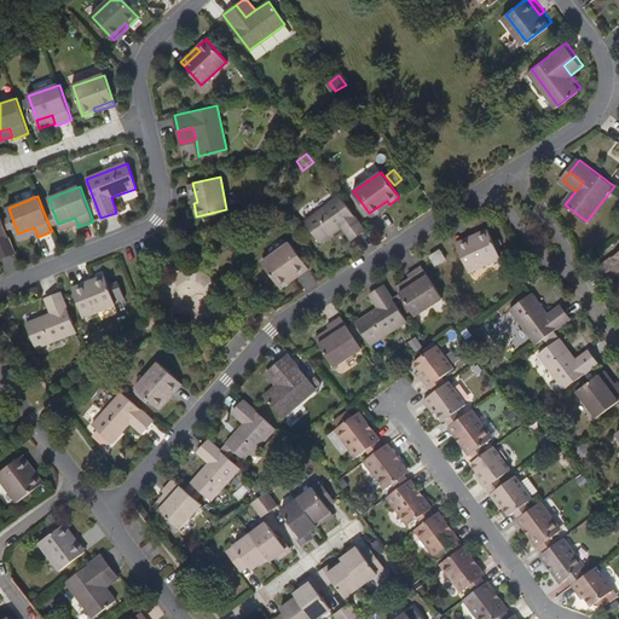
[(366,230),(342,196),(307,221),(323,243),(345,226),(354,239),(366,230)]
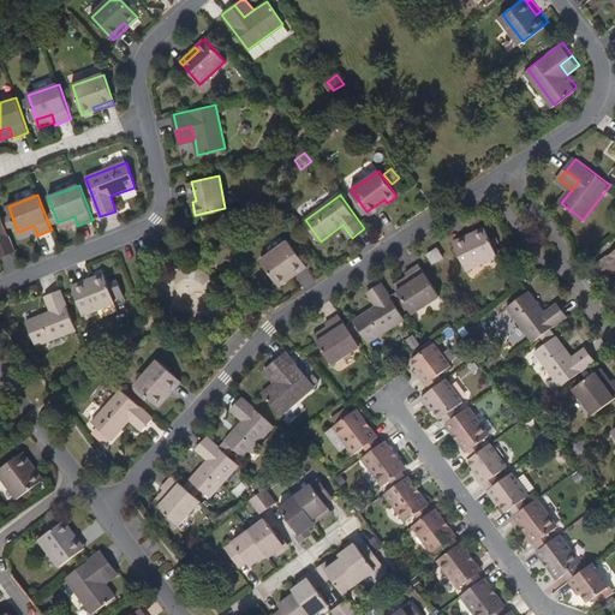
[(370,215),(387,203),(384,199),(366,212),(370,215)]
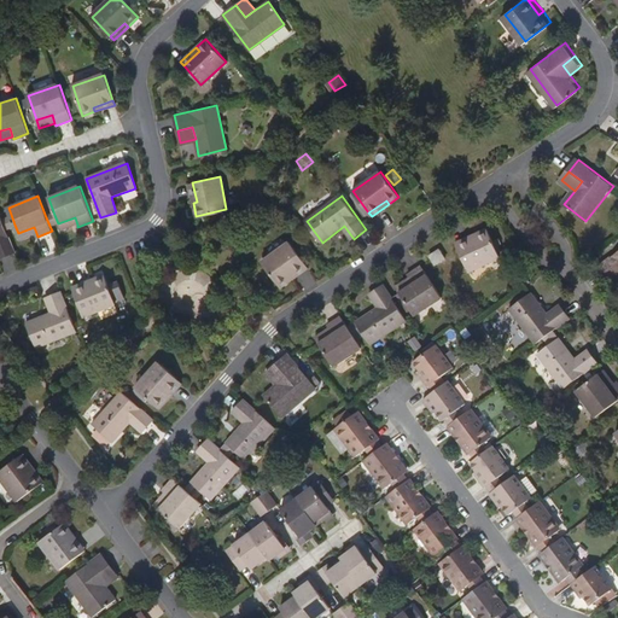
[(5,228),(0,214),(0,257),(15,251),(9,237),(5,228)]
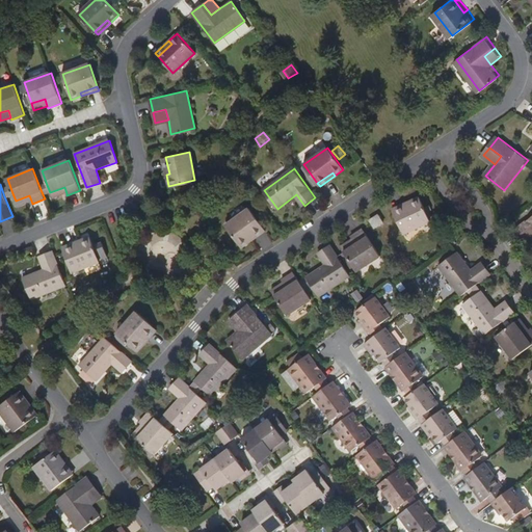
[(50,192),(47,185),(40,187),(43,194),(50,192)]
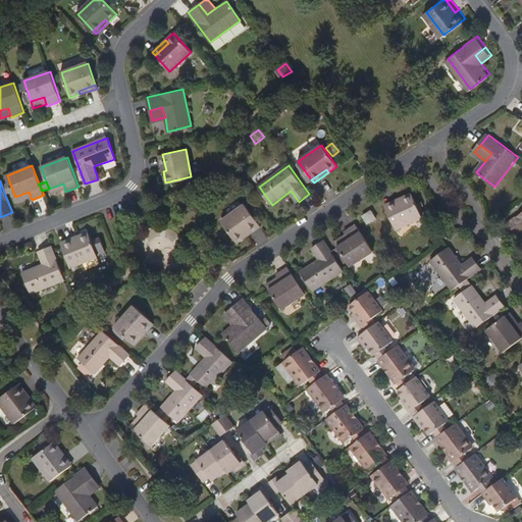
[(51,195),(65,190),(63,184),(49,189),(51,195)]
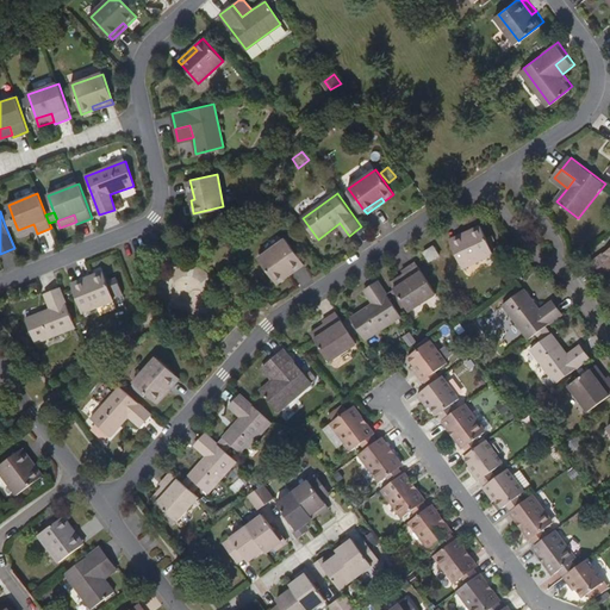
[(18,230),(14,222),(5,225),(8,234),(18,230)]
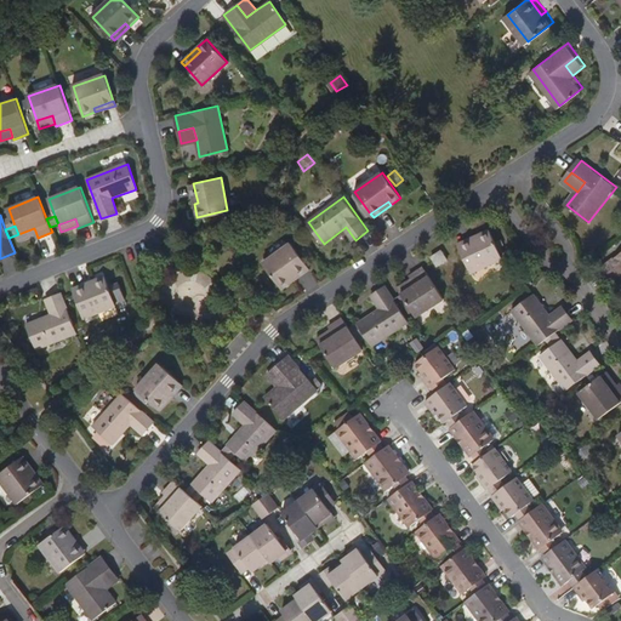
[(21,240),(36,234),(34,228),(18,234),(21,240)]
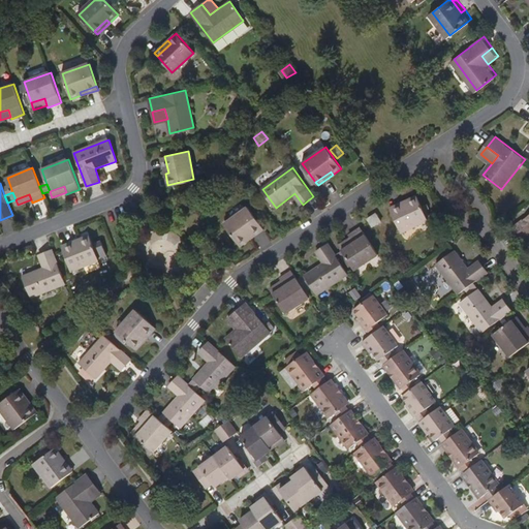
[(428,222),(416,198),(391,210),(402,234),(428,222)]
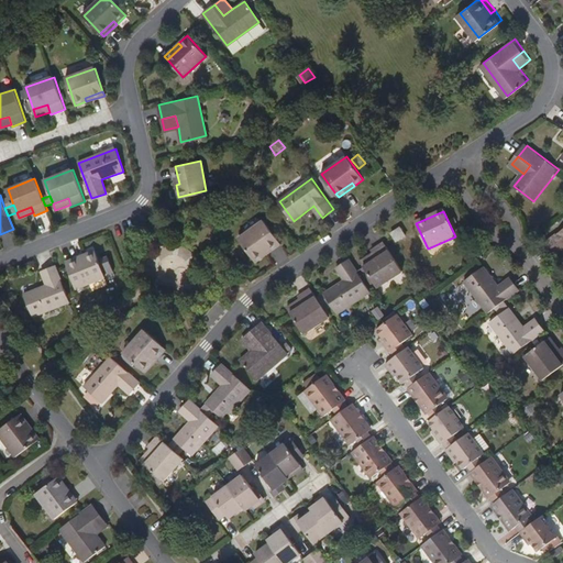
[(279,240),(265,220),(241,239),(257,262),(267,255),(264,252),(279,240)]
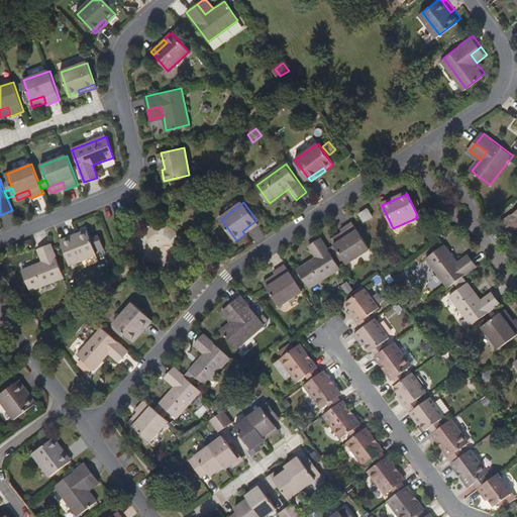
[(374,217),(369,210),(359,215),(365,223),(374,217)]
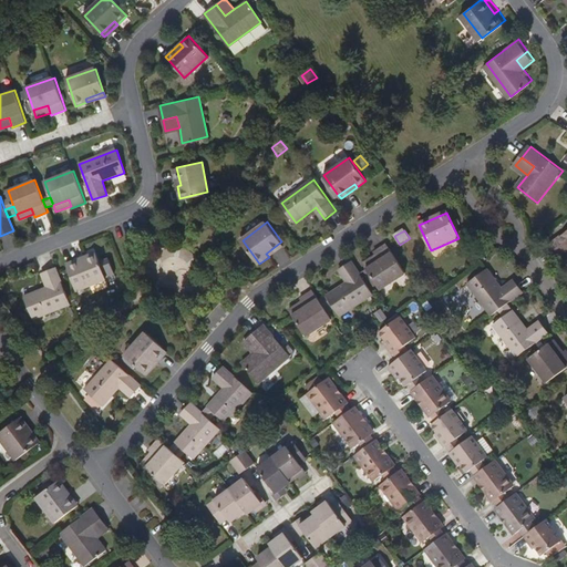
[(566,232),(550,246),(559,257),(566,250),(566,232)]
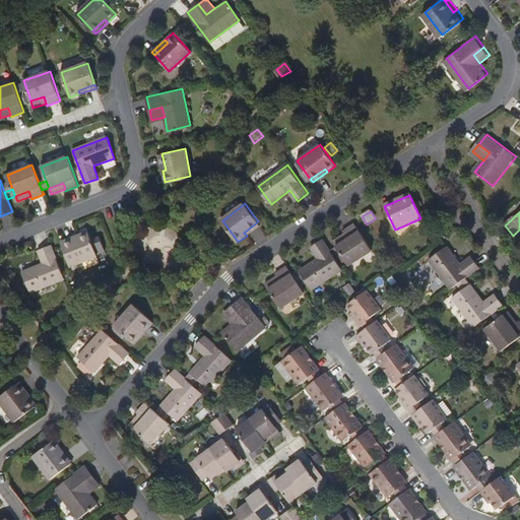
[(247,236),(261,225),(258,221),(244,233),(247,236)]
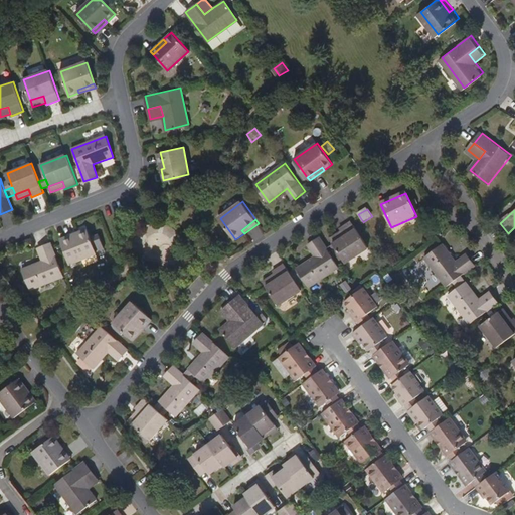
[(368,249),(352,223),(340,230),(342,232),(345,237),(334,245),(345,263),(368,249)]
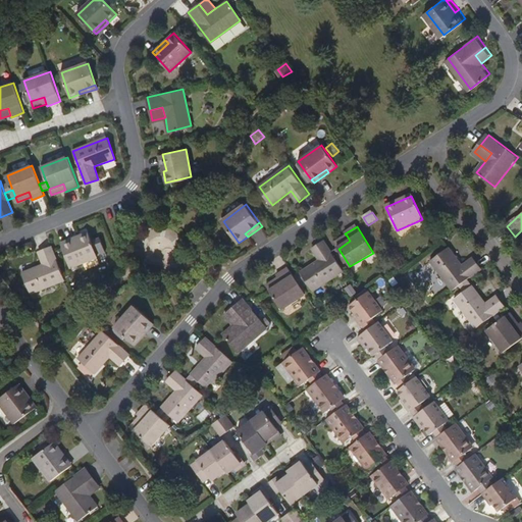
[(96,257),(87,231),(76,236),(77,241),(62,247),(69,266),(96,257)]
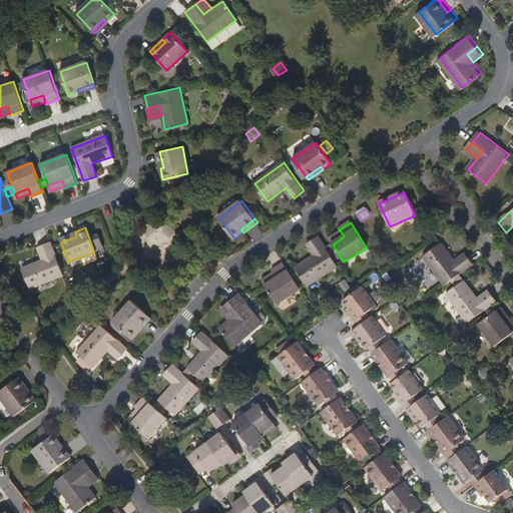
[(61,242),(76,236),(75,231),(59,237),(61,242)]
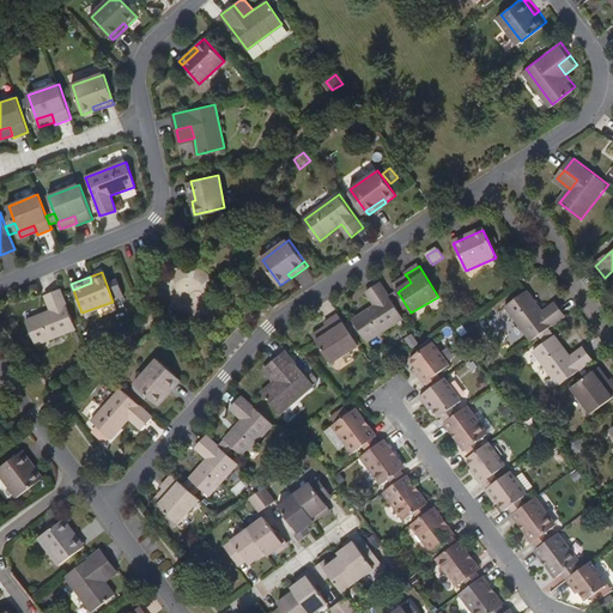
[(398,292),(411,283),(407,277),(394,286),(398,292)]
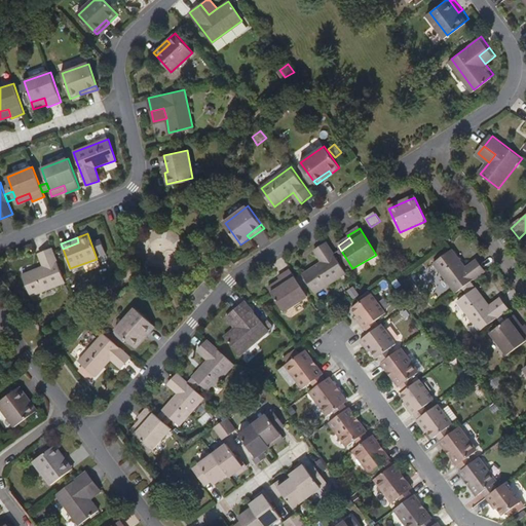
[(315,294),(347,273),(328,243),(315,252),(323,262),(297,279),(301,286),(308,282),(315,294)]
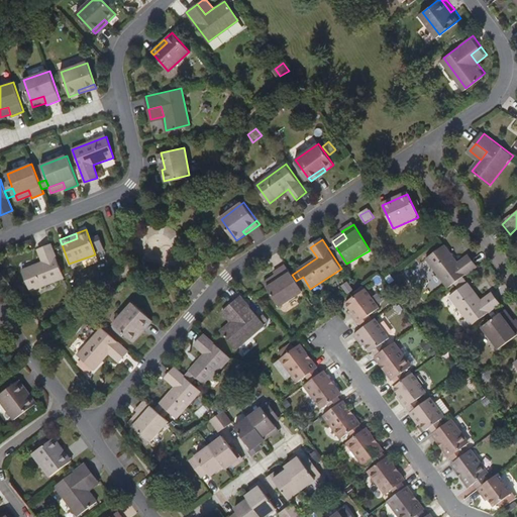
[(64,277),(50,244),(38,248),(42,262),(21,270),(29,289),(64,277)]
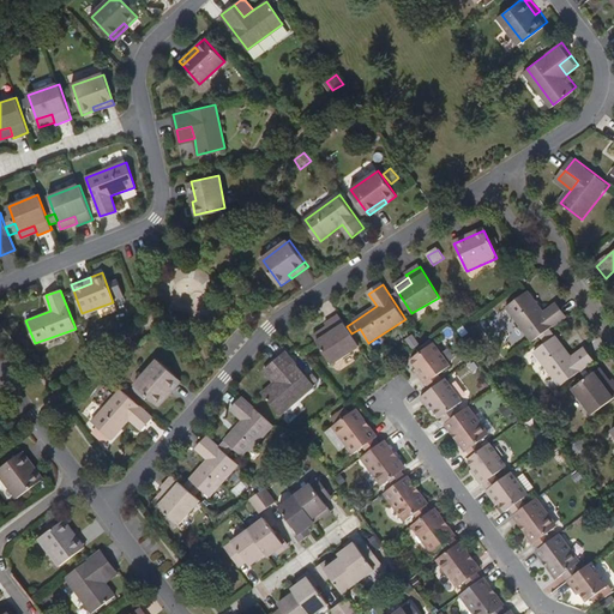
[(548,330),(563,318),(553,306),(542,314),(527,293),(505,308),(531,342),(541,335),(548,330)]
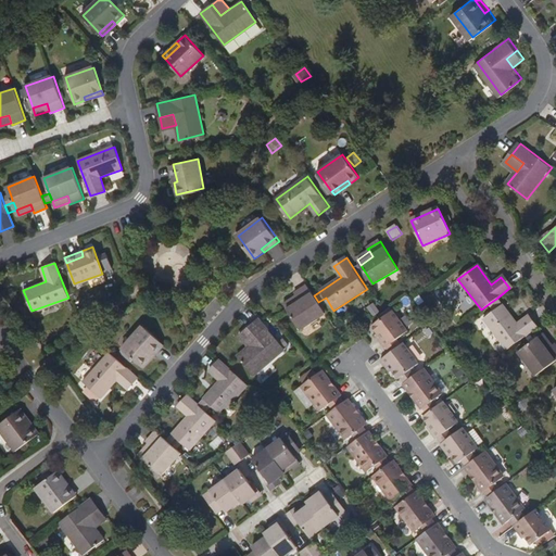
[(314,295),(307,286),(294,293),(297,297),(301,302),(288,310),(301,330),(326,314),(318,302),(314,295)]
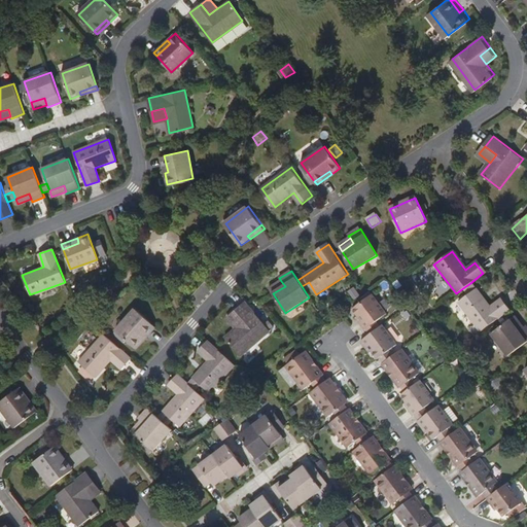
[(285,286),(281,281),(270,288),(273,293),(285,286)]
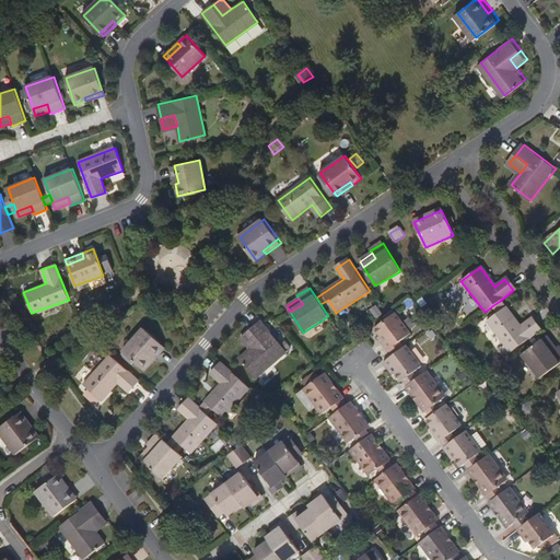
[(536,334),(540,330),(532,319),(521,328),(500,301),(493,305),(500,313),(487,323),(511,353),(528,339),(536,334)]
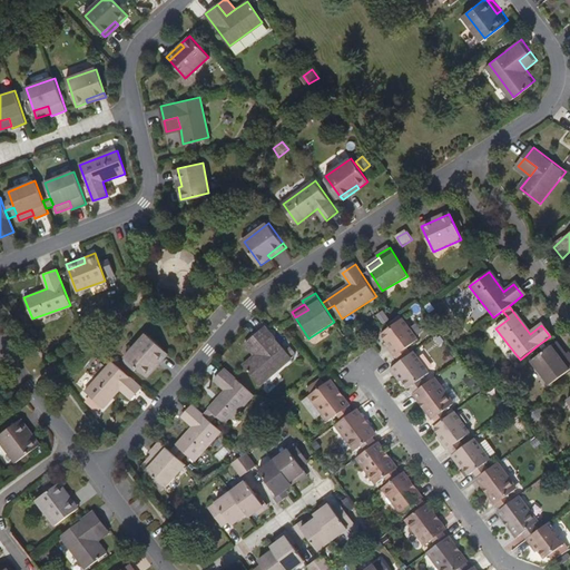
[(418,340),(402,320),(381,335),(392,349),(390,351),(394,357),(405,349),(418,340)]
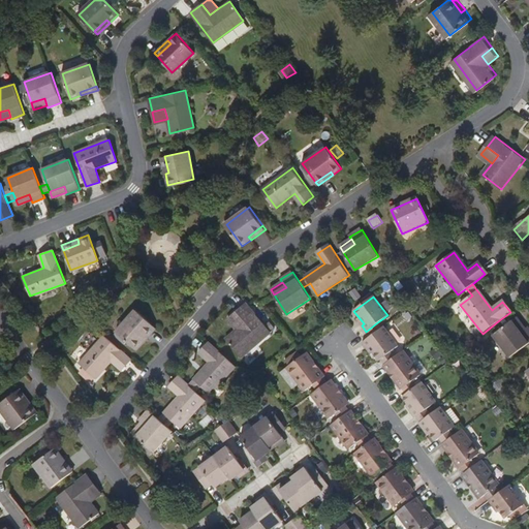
[(242,359),(272,334),(247,305),(237,314),(245,324),(237,331),(226,340),(242,359)]
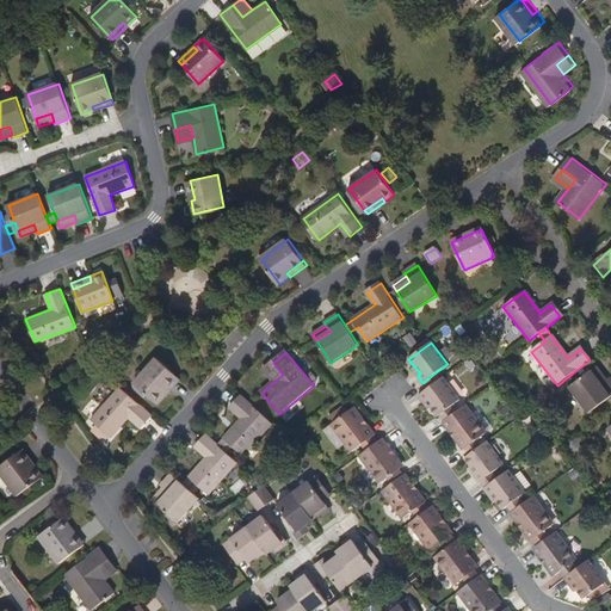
[(165,390),(178,375),(160,359),(136,384),(160,403),(168,394),(165,390)]
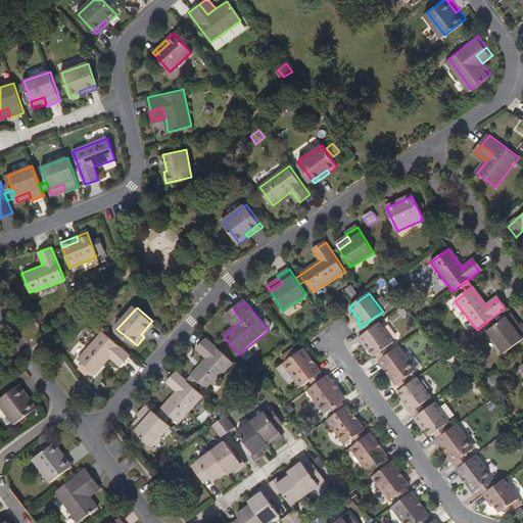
[(242,321),(234,311),(226,318),(234,327),(242,321)]
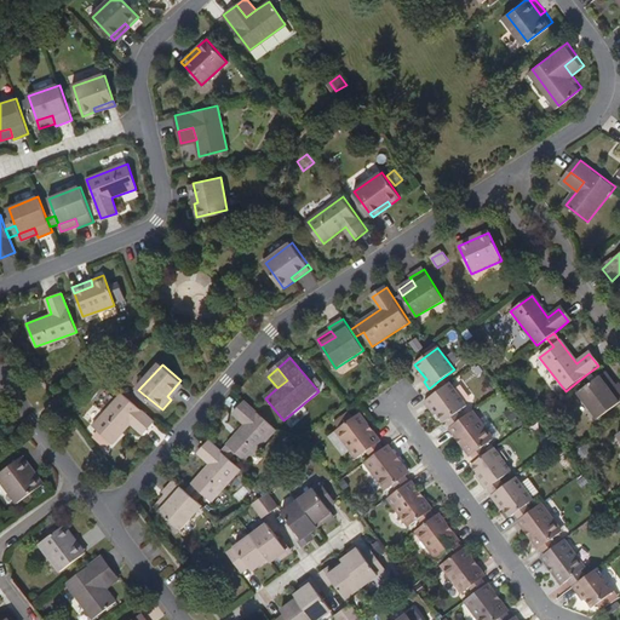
[(600,377),(593,369),(585,375),(591,383),(600,377)]
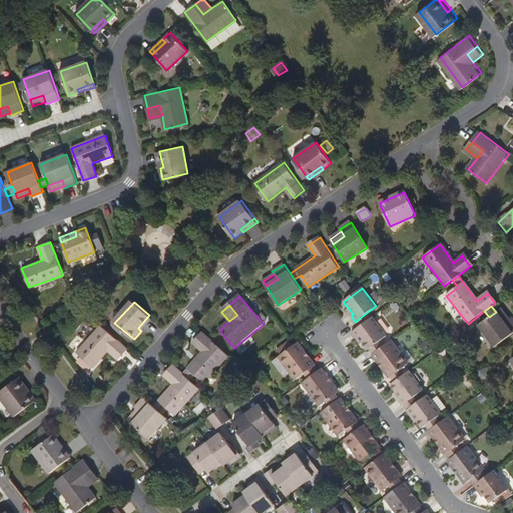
[(509,319),(500,308),(496,312),(504,323),(509,319)]
